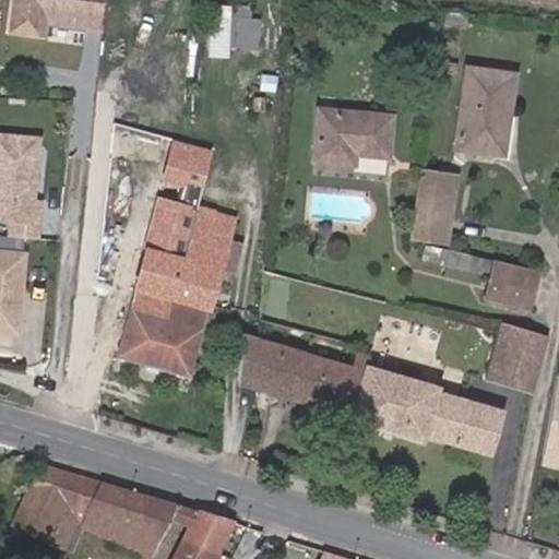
[(85,30),(87,0),(12,0),(8,31),(46,35),(47,24),(85,30)]
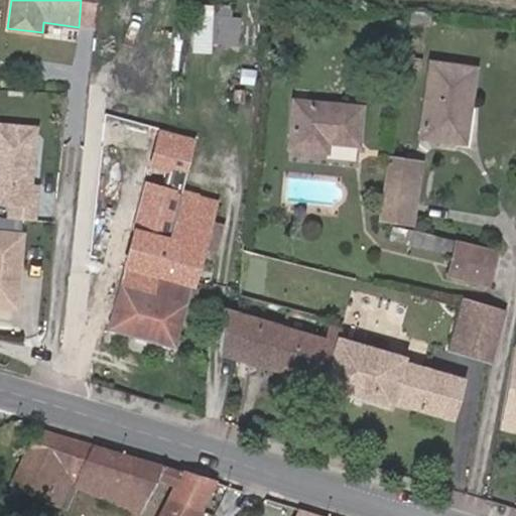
[(94,29),(96,0),(81,0),(79,27),(94,29)]
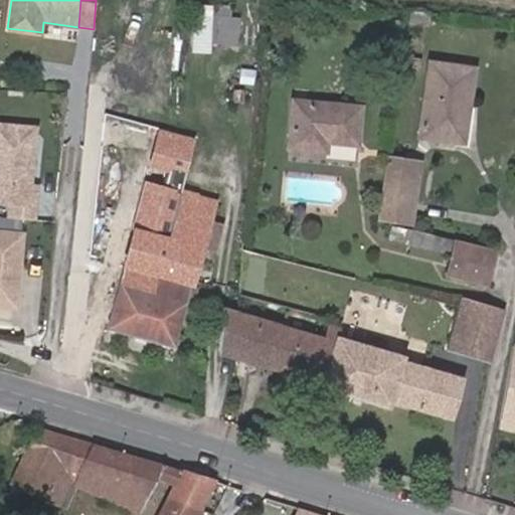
[(211,15),(212,7),(199,6),(198,14),(211,15)]
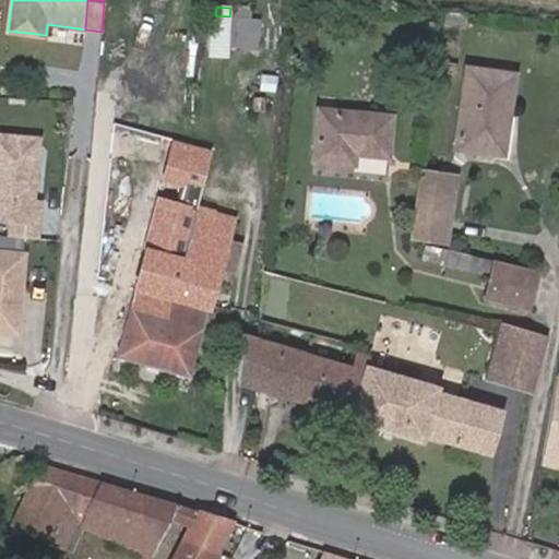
[(248,19),(249,8),(230,7),(230,8),(229,16),(248,19)]
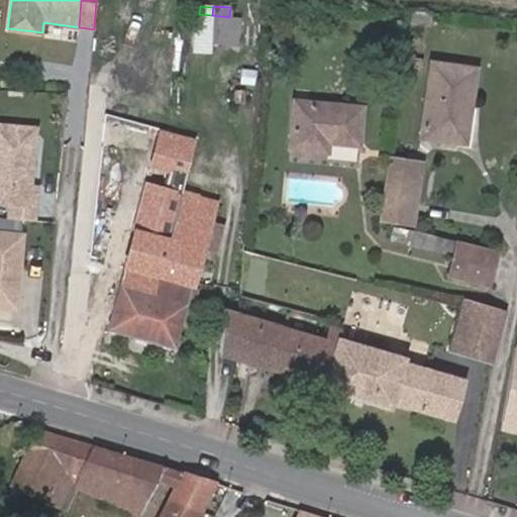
[(430,25),(431,13),(408,10),(403,66),(422,69),(426,25),(430,25)]
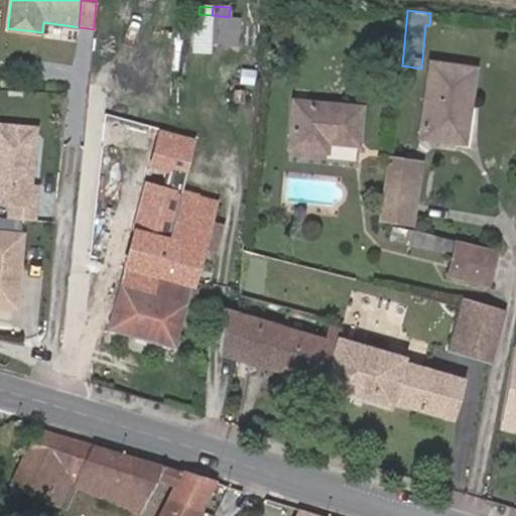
[(210,43),(212,15),(199,14),(196,14),(192,49),(209,50),(210,43)]
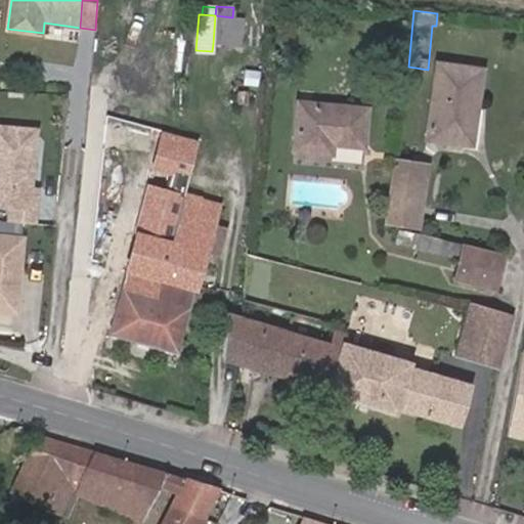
[(242,46),(244,18),(232,17),(215,15),(213,44),(242,46)]
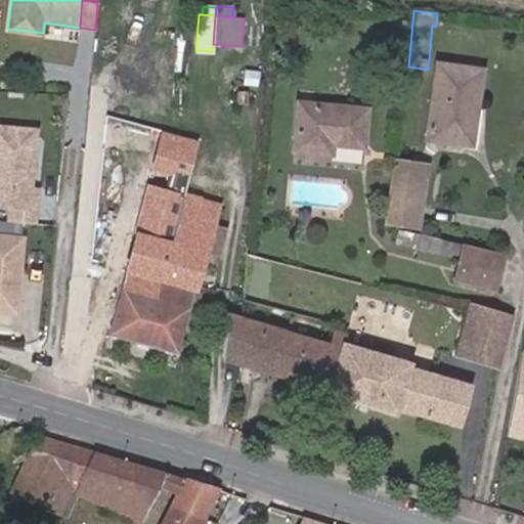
[(476,107),(482,70),(436,62),(426,138),(464,145),(470,106),(476,107)]
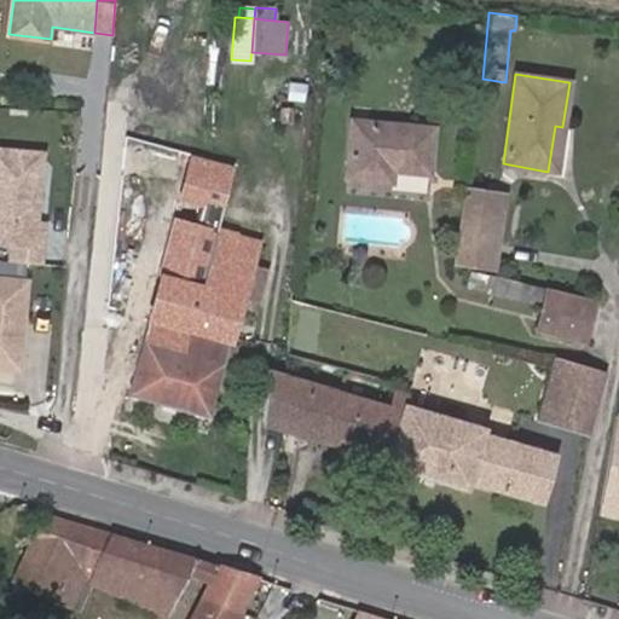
[(304,100),(304,86),(290,85),(289,98),(304,100)]
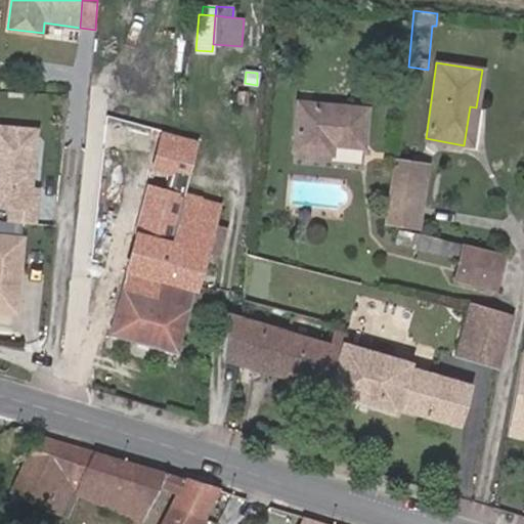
[(247,103),(247,92),(237,91),(236,102),(247,103)]
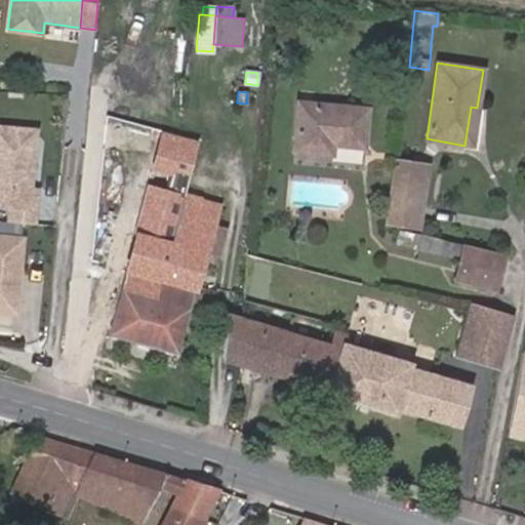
[(364,148),(367,109),(298,103),(293,151),(332,155),(333,145),(364,148)]
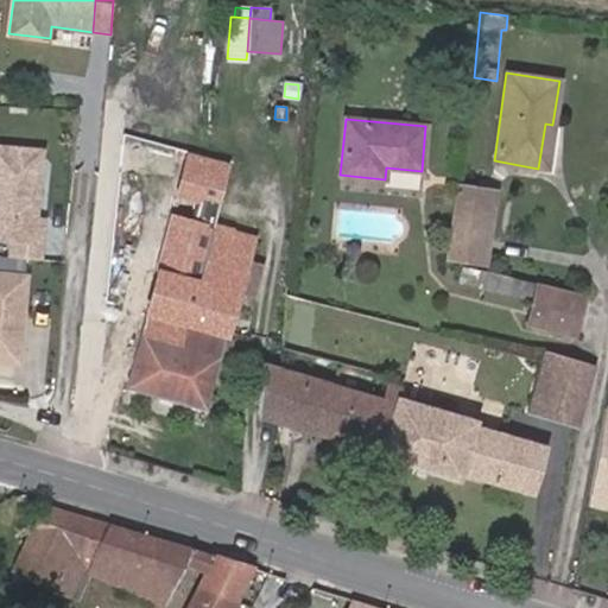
[(546,169),(552,125),(545,124),(538,169),(546,169)]
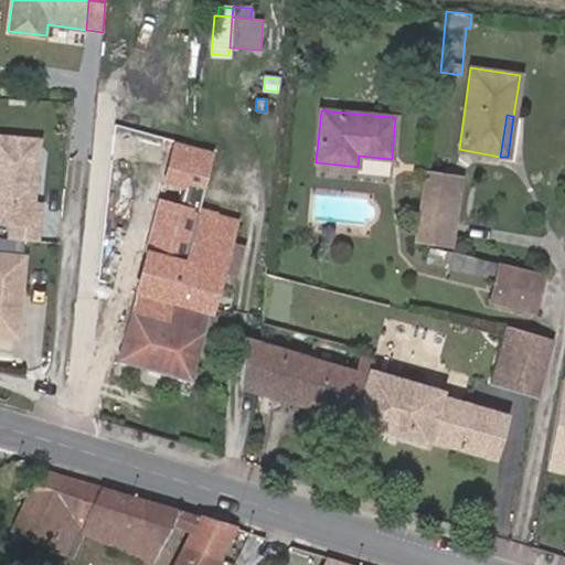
[(35,188),(40,140),(0,136),(0,220),(9,222),(39,224),(40,204),(33,204),(25,204),(27,193),(35,188)]
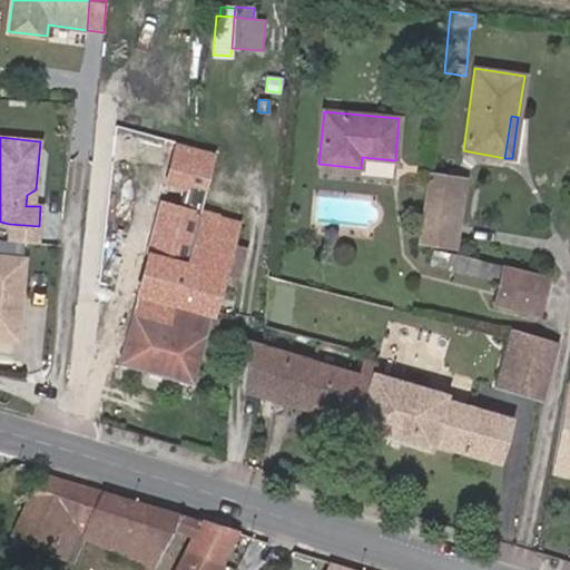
[(463,187),(464,177),(428,172),(426,182),(463,187)]
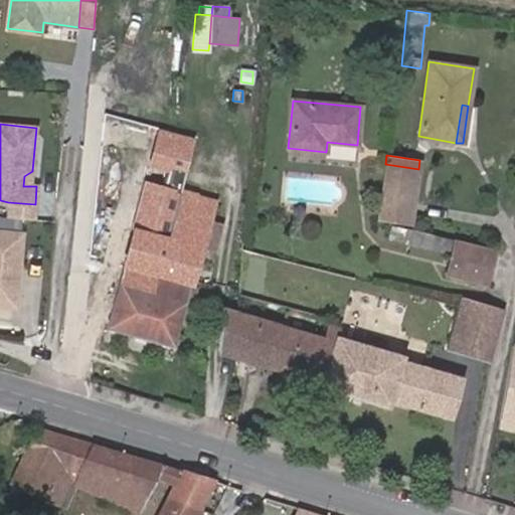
[(409,225),(418,169),(385,164),(376,220),(409,225)]
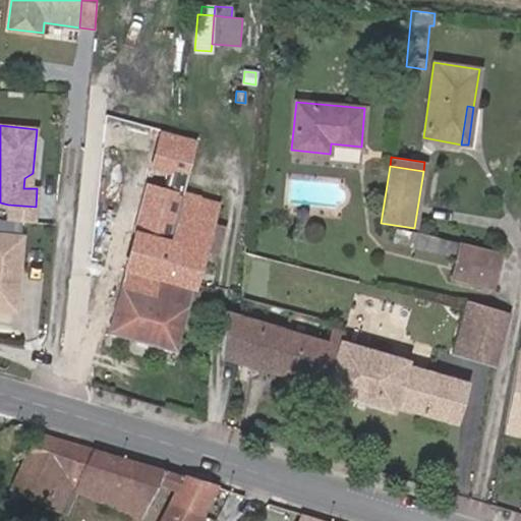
[(31,188),(33,173),(24,178),(23,188),(31,188)]
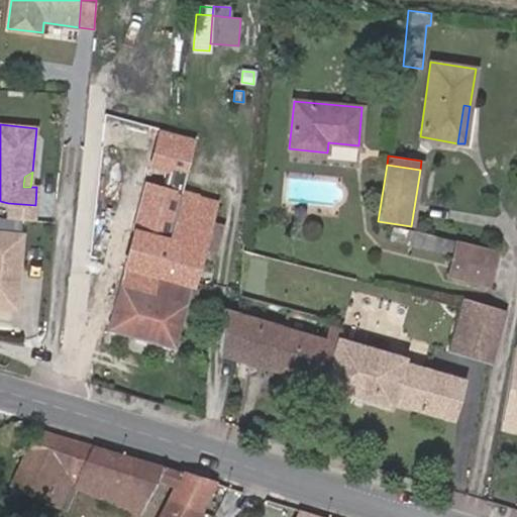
[(210,222),(216,202),(197,196),(197,195),(180,190),(174,213),(160,210),(165,189),(147,185),(107,328),(175,347),(202,249),(210,222)]
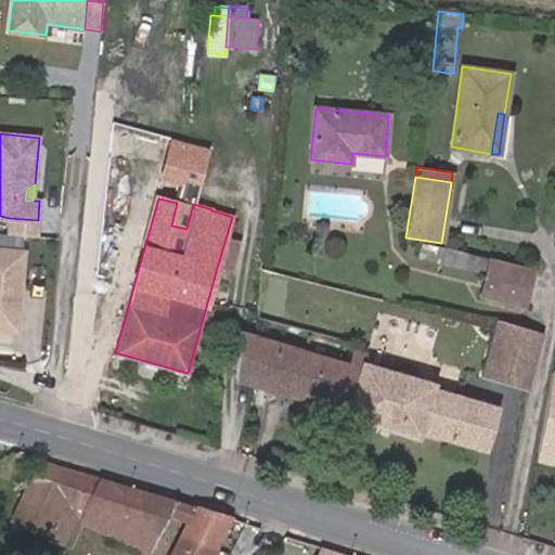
[(37,237),(38,220),(9,218),(8,234),(37,237)]
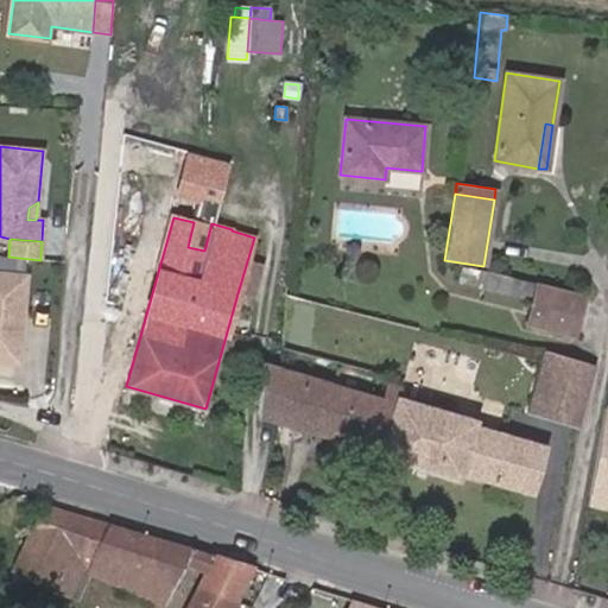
[(253,297),(261,265),(247,261),(238,293),(253,297)]
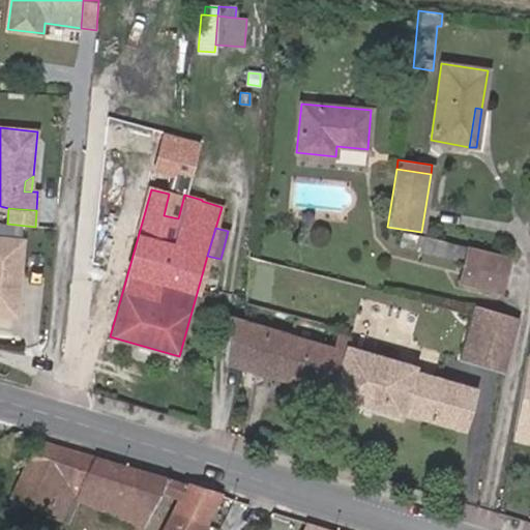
[(450,258),(453,243),(418,235),(415,248),(450,258)]
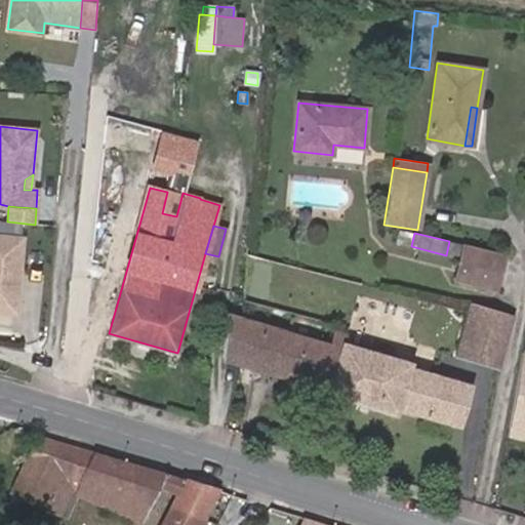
[(0,311),(16,313),(23,238),(0,235),(0,311)]
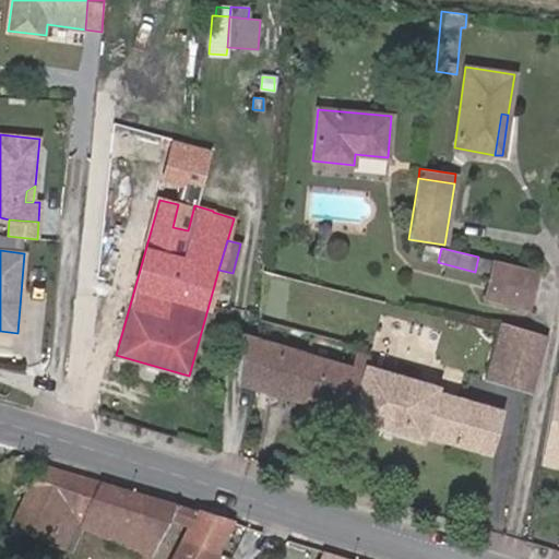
[(491,276),(496,260),(478,257),(475,272),(491,276)]
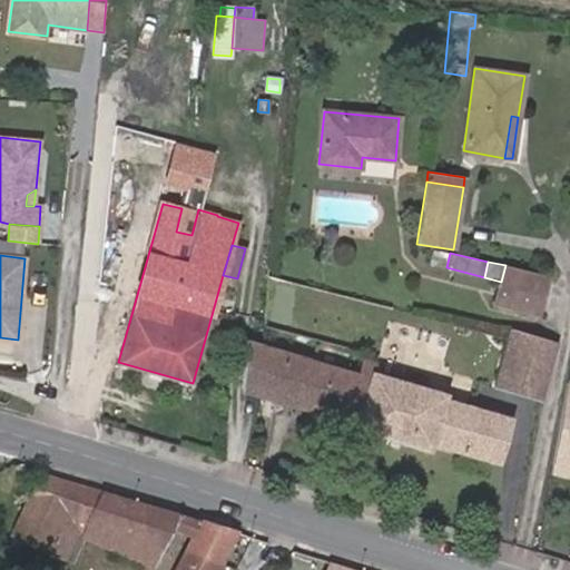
[(538,314),(548,276),(505,265),(501,282),(495,304),(538,314)]
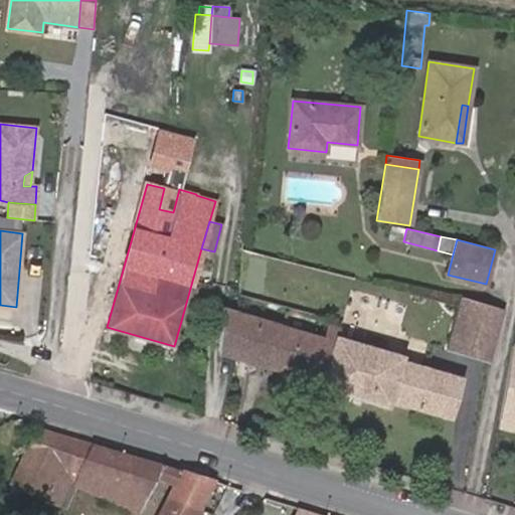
[(488,361),(503,310),(499,308),(461,298),(459,307),(447,349),(488,361)]
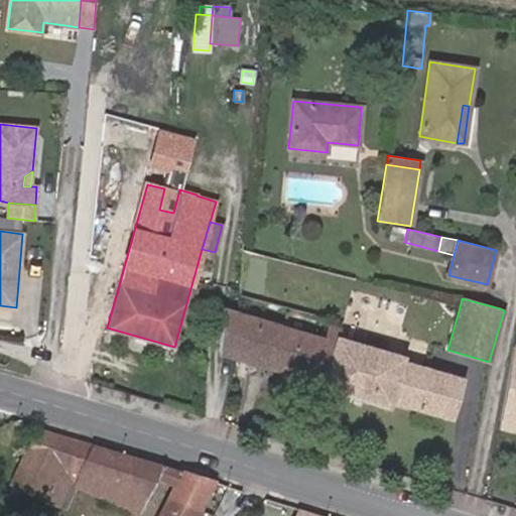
[(323,382),(336,335),(338,336),(340,328),(329,325),(324,340),(238,313),(222,309),(219,351),(236,357),(323,382)]
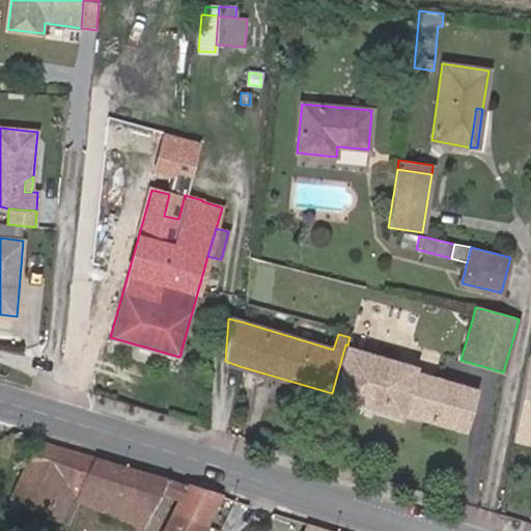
[(464,429),(475,390),(416,373),(418,365),(347,345),(345,344),(332,393),(331,398),(401,419),(403,413),(464,429)]
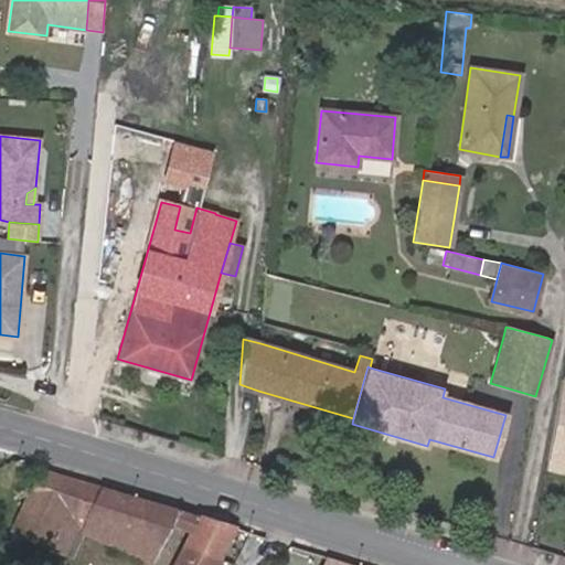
[(564,380),(563,380),(547,467),(564,470),(564,380)]
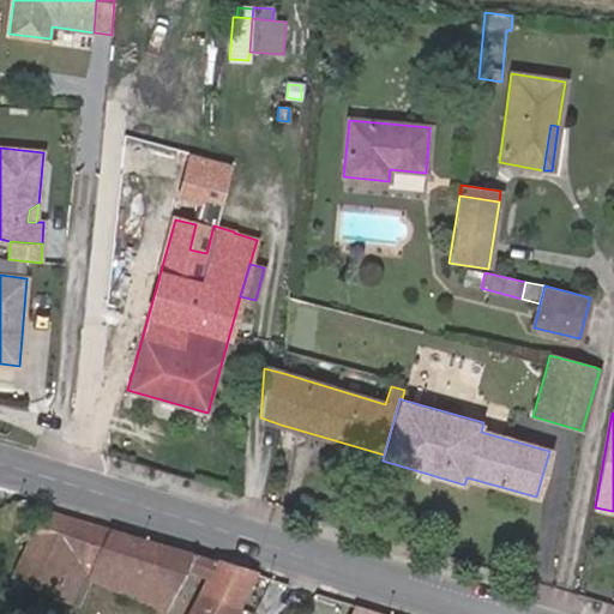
[(191,552),(109,528),(44,509),(11,575),(71,602),(82,578),(90,582),(132,603),(142,584),(172,600),(187,570),(194,554),(191,552)]
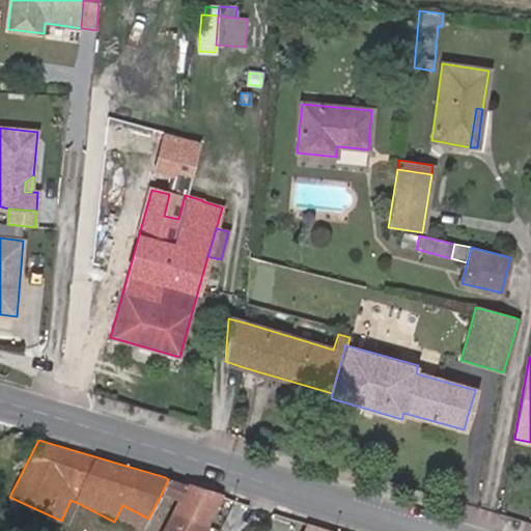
[(178,501),(187,484),(171,479),(168,479),(162,493),(178,501)]
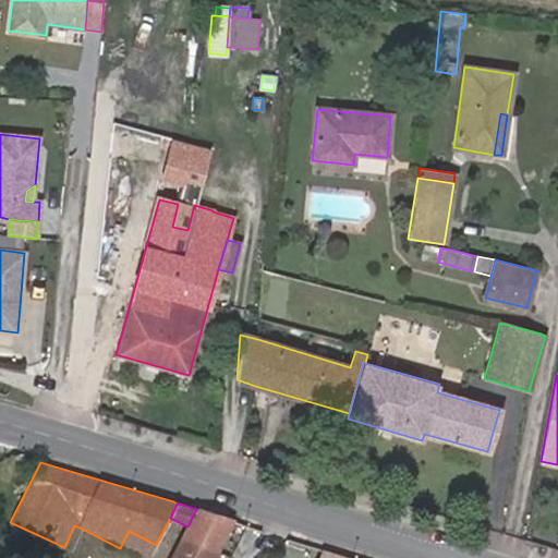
[(213,557),(232,520),(196,509),(187,526),(170,557),(213,557)]
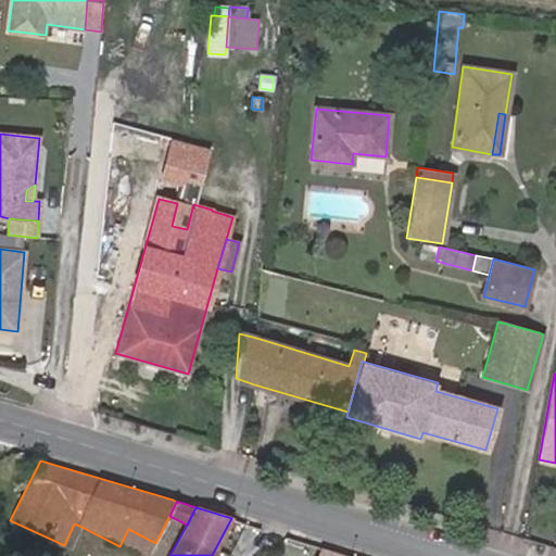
[(72,548),(81,527),(74,523),(64,545),(72,548)]
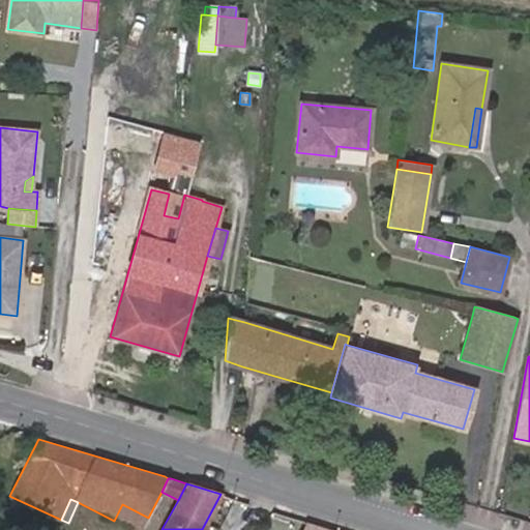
[(142,529),(148,518),(122,504),(114,521),(133,529),(142,529)]
